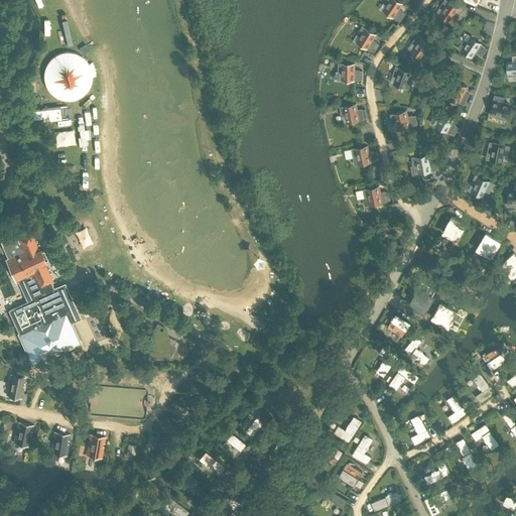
[(386,3),(382,10),(397,20),(398,19),(403,12),(403,11),(399,9),(403,3),(397,0),(384,0),(384,2),(386,3)]
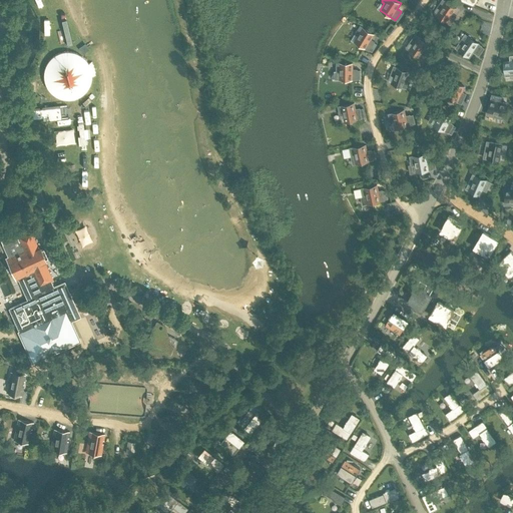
[(439,8),(435,14),(450,25),(456,16),(452,13),(456,8),(444,0),(440,0),(437,6),(439,8)]
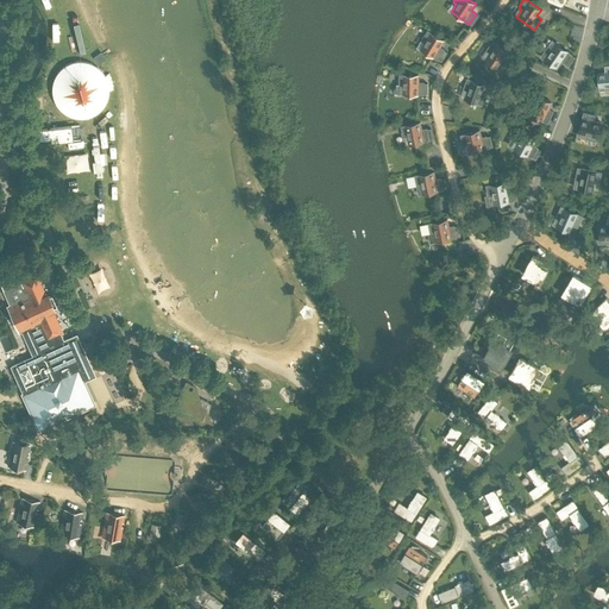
[(424,41),(419,49),(438,61),(438,60),(444,50),(445,49),(440,46),(444,41),(427,30),(421,39),(424,41)]
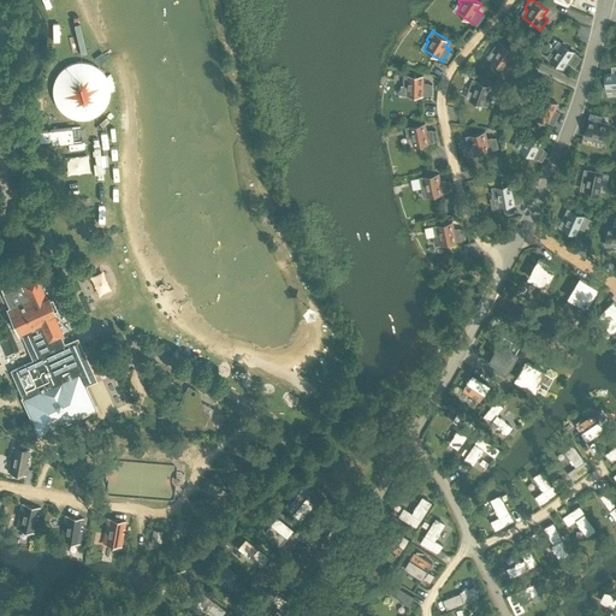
[(592,54),(594,39),(576,36),(574,51),(592,54)]
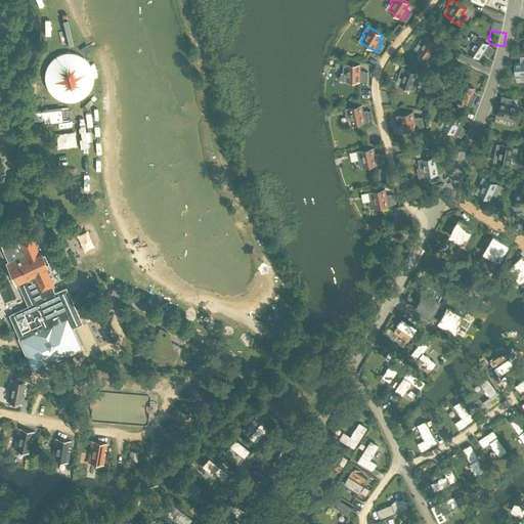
[(421,44),(416,51),(432,61),(432,60),(437,52),(438,52),(434,49),(437,44),(423,35),(418,43),(421,44)]
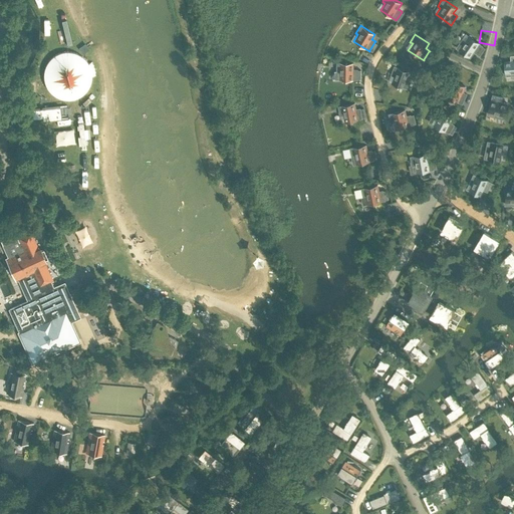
[(461,40),(456,47),(469,56),(472,51),(476,54),(477,53),(482,45),(468,35),(463,42),(461,40)]
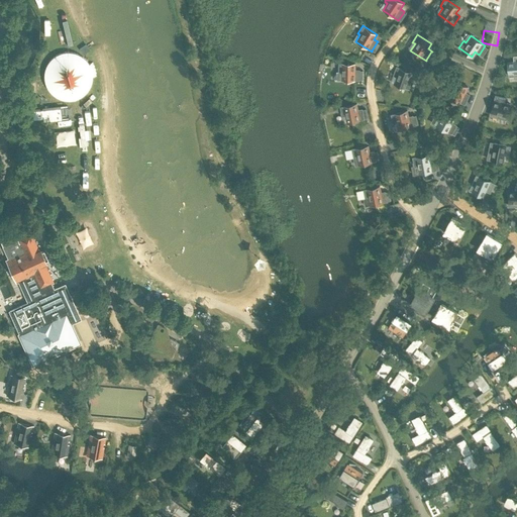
[(86,44),(80,48),(84,55),(90,49),(88,47),(87,45),(86,44)]
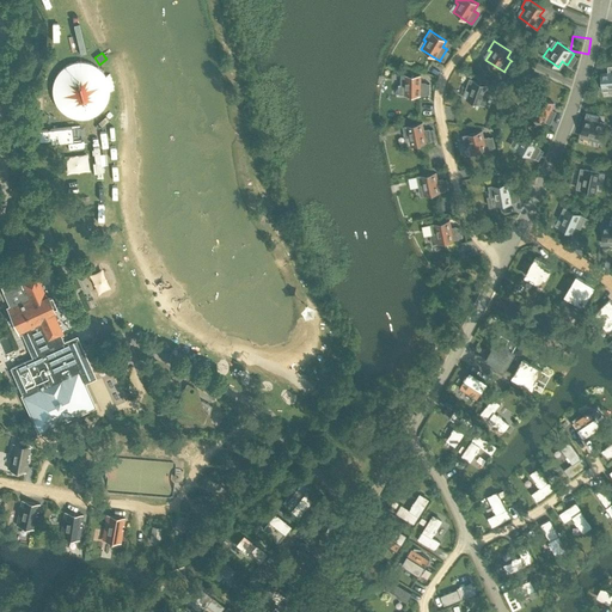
[(577,56),(574,54),(568,63),(571,66),(577,56)]
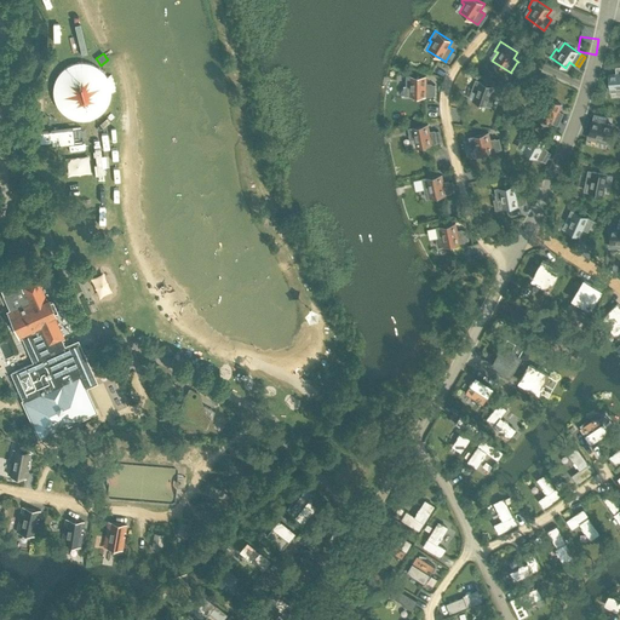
[(616,72),(609,73),(610,87),(619,86),(619,65),(616,67),(616,72)]
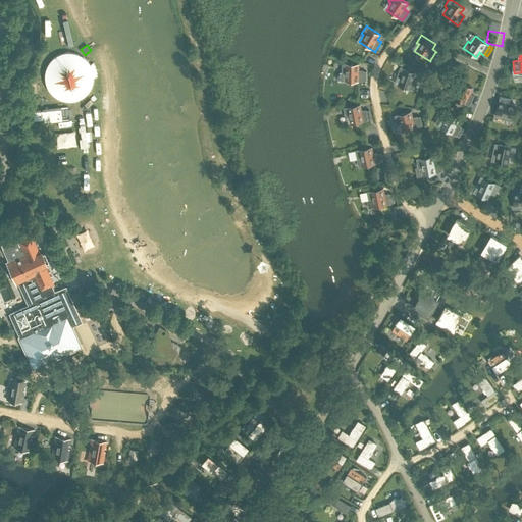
[(342,63),(342,73),(345,73),(345,82),(363,82),(363,81),(364,71),(364,70),(359,70),(359,64),(342,63)]
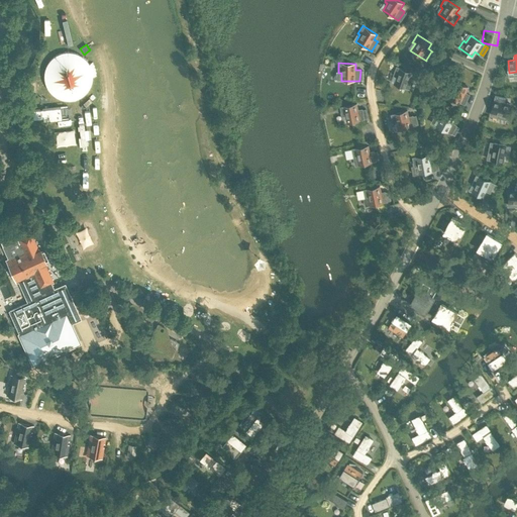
[(395,76),(393,84),(410,90),(414,80),(409,78),(412,72),(396,66),(393,75),(395,76)]
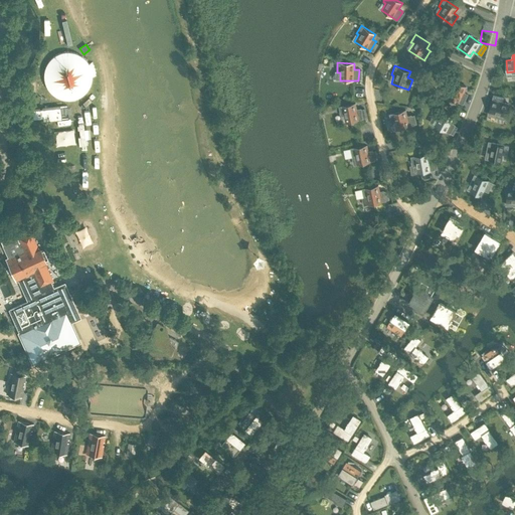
[(450,89),(446,96),(462,104),(467,95),(462,93),(465,87),(451,79),(447,88),(450,89)]
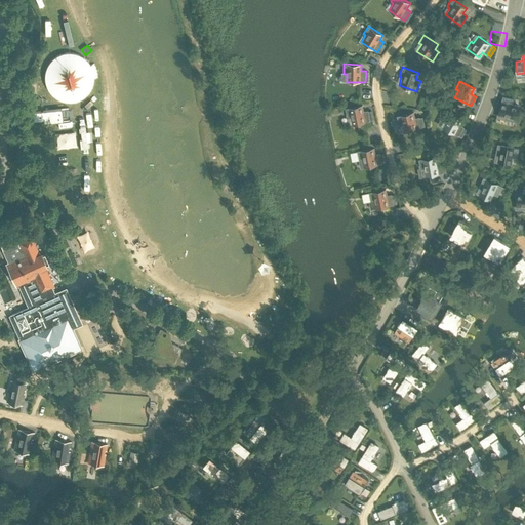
[(514,118),(517,106),(512,104),(513,99),(501,97),(497,114),(514,118)]
